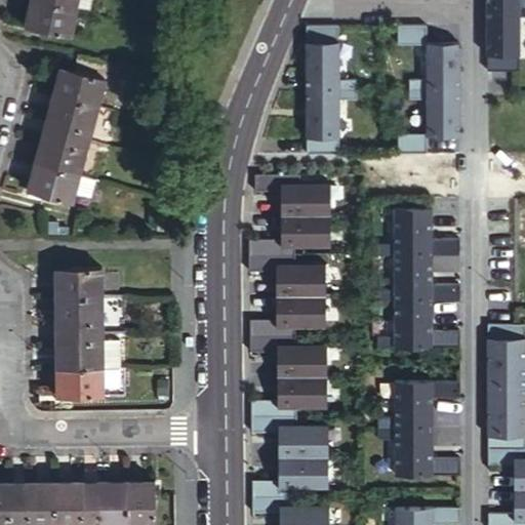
[(70,37),(76,8),(37,0),(33,0),(28,28),(70,37)]
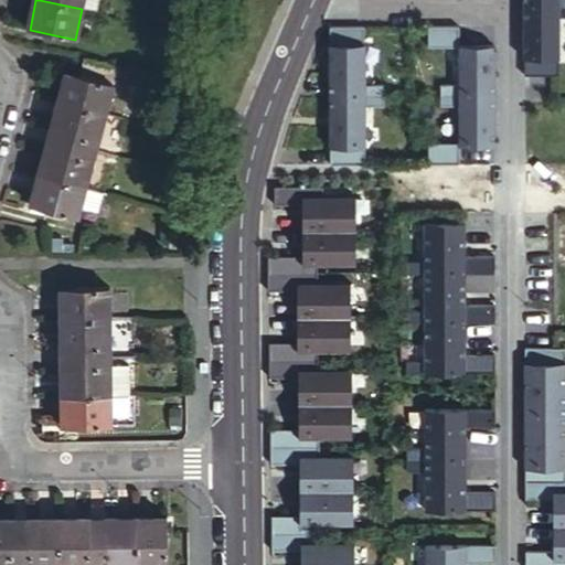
[(564,0),(524,0),(525,76),(560,76),(560,18),(564,17),(564,0)]
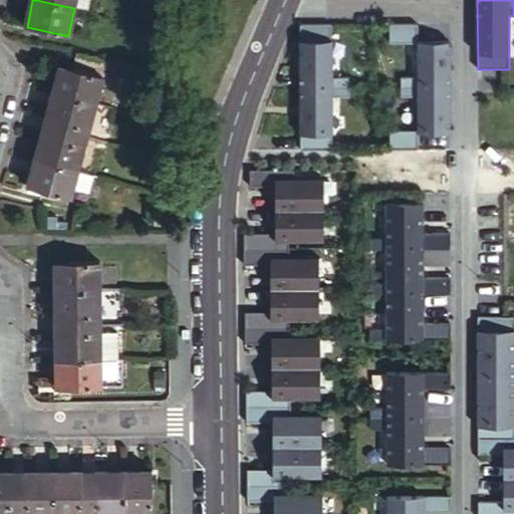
[(305,25),(306,151),(337,151),(337,97),(354,97),(354,78),(337,78),(336,25),(305,25)]
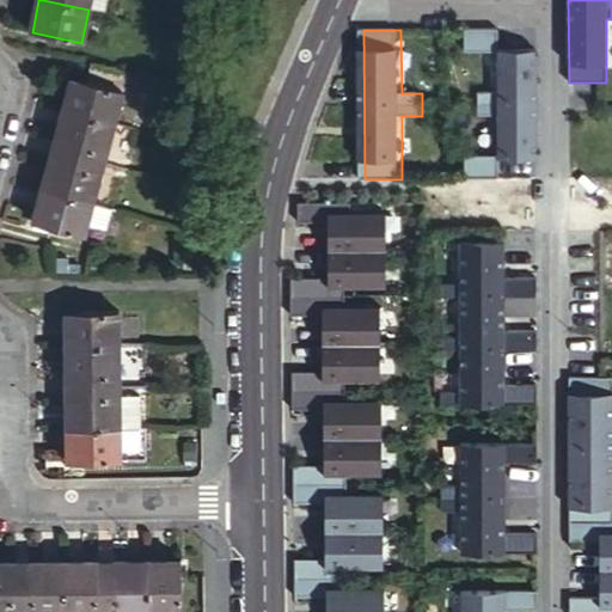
[(499,49),(499,30),(464,30),(464,51),(497,51),(496,93),(478,93),(478,116),(496,116),(496,157),(465,157),(465,178),(499,179),(499,158),(537,158),(537,49),(499,49)]
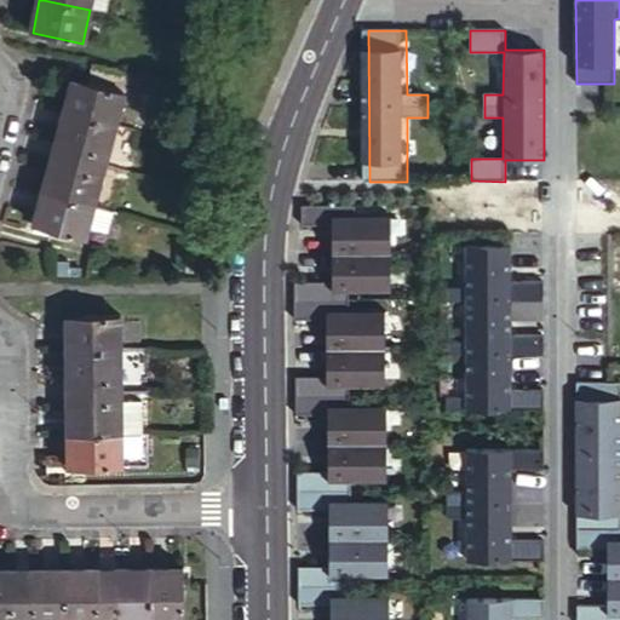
[(72,80),(62,114),(112,127),(120,93),(72,80)]
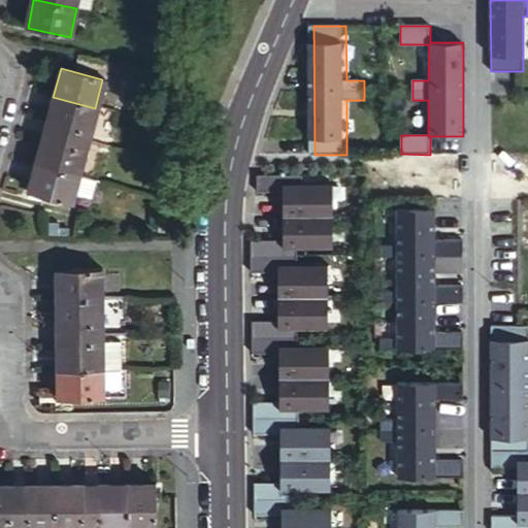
[(95,108),(53,97),(43,131),(86,141),(95,108)]
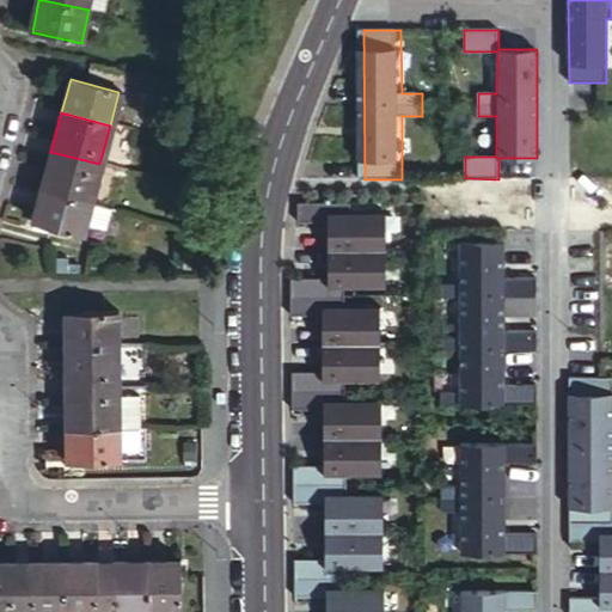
[(99,164),(50,152),(40,191),(89,204),(99,164)]
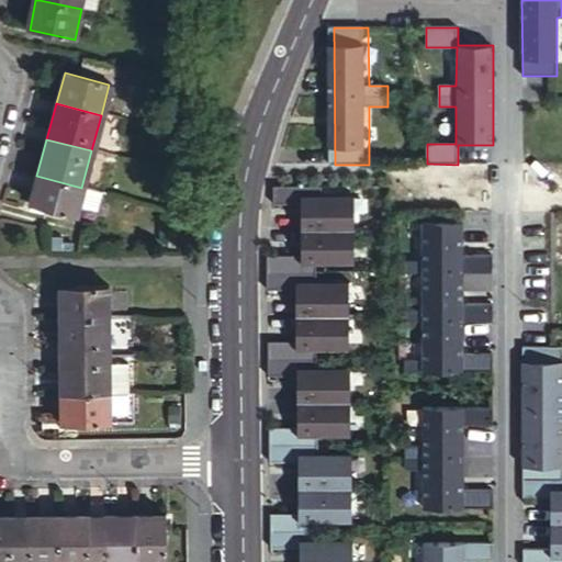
[(74,216),(81,188),(36,176),(29,204),(74,216)]
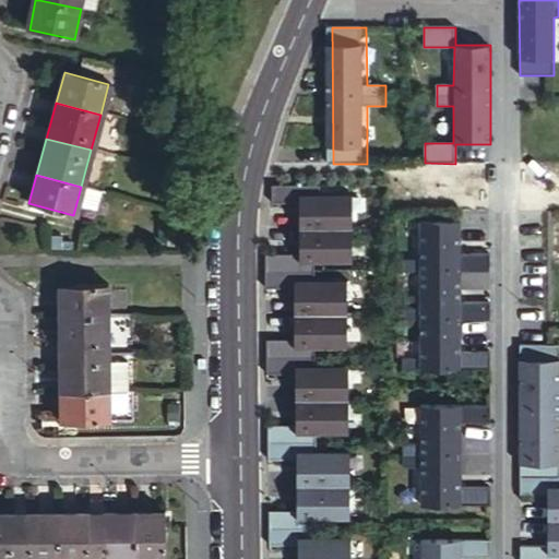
[(321,182),(273,182),(273,201),(302,201),(302,252),(266,252),(268,287),(298,287),(298,337),(269,339),(269,373),(299,372),(299,424),(270,425),(271,459),(301,459),(301,510),(272,510),(272,545),(302,545),(301,558),(356,558),(356,536),(325,536),(325,519),(356,519),(356,450),(324,451),(324,432),(356,432),(355,365),(324,365),(324,346),(355,346),(355,278),(323,278),(323,261),(355,260),(354,192),(321,192),(321,182)]
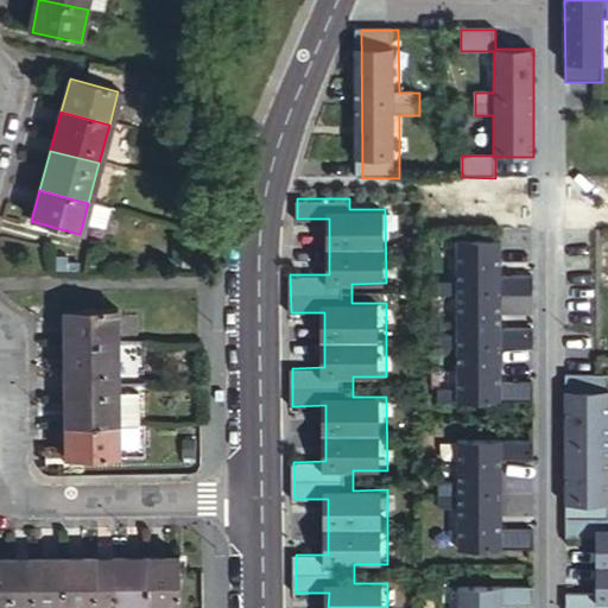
[(534,404),(534,385),(502,384),(502,349),(534,349),(534,330),(502,330),(502,296),(534,296),(534,277),(502,277),(502,241),(458,241),(458,283),(438,283),(438,296),(458,296),(458,337),(438,337),(438,349),(458,349),(458,392),(438,392),(438,404),(534,404)]
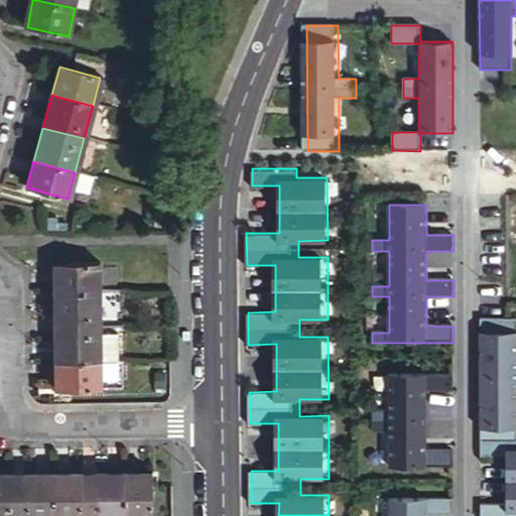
[(55,264),(55,292),(99,292),(99,264),(55,264)]
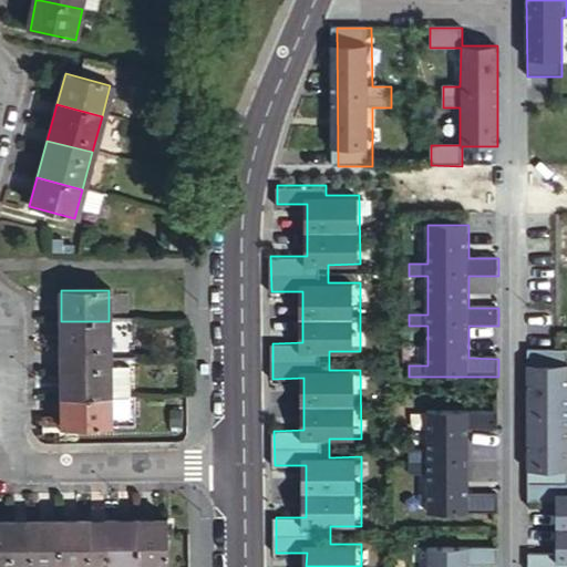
[(109,321),(61,321),(61,360),(109,360),(109,321)]
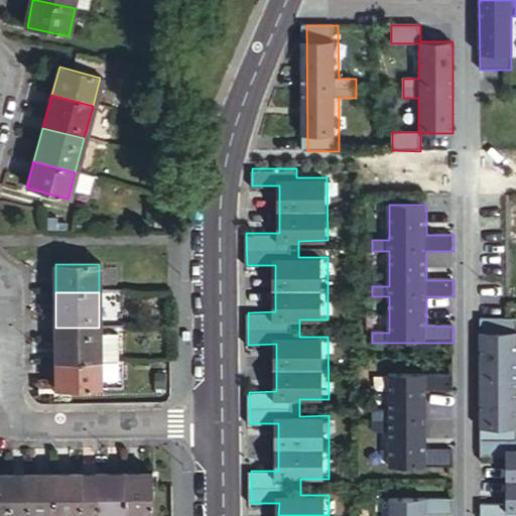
[(480,503),(480,515),(515,515),(515,438),(515,389),(515,388),(515,367),(515,316),(479,317),(480,456),(507,455),(507,502),(480,503)]
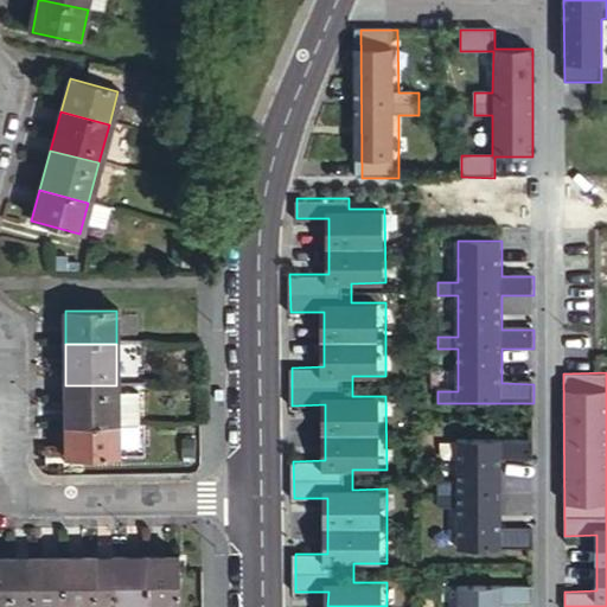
[(65,385),(66,427),(116,427),(116,385),(65,385)]
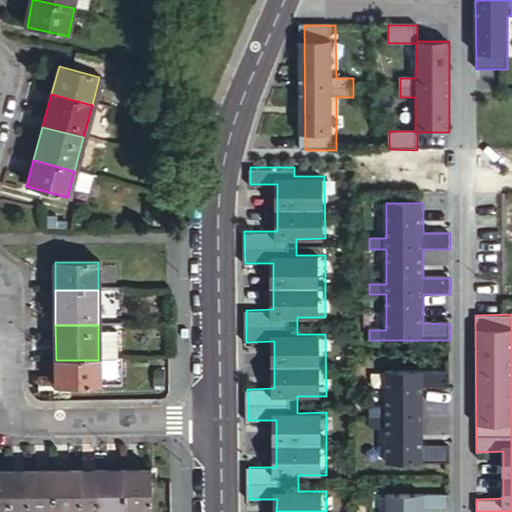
[(98,360),(56,360),(56,386),(98,386),(98,360)]
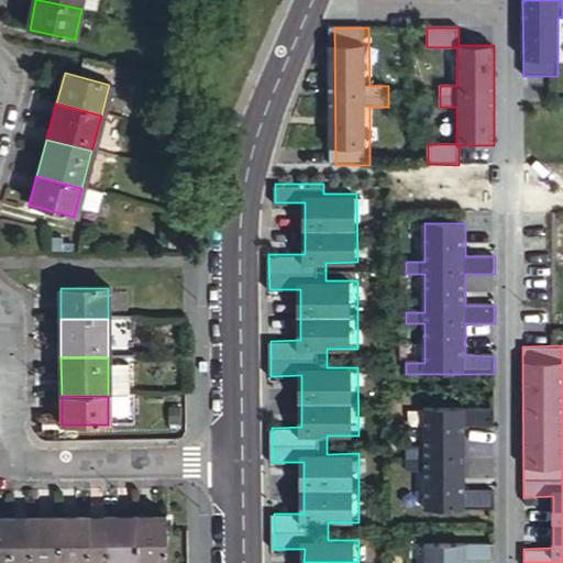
[(496,409),(426,409),(426,448),(408,448),(408,473),(426,473),(426,511),(496,511),(496,493),(465,493),(465,428),(496,428),(496,409)]
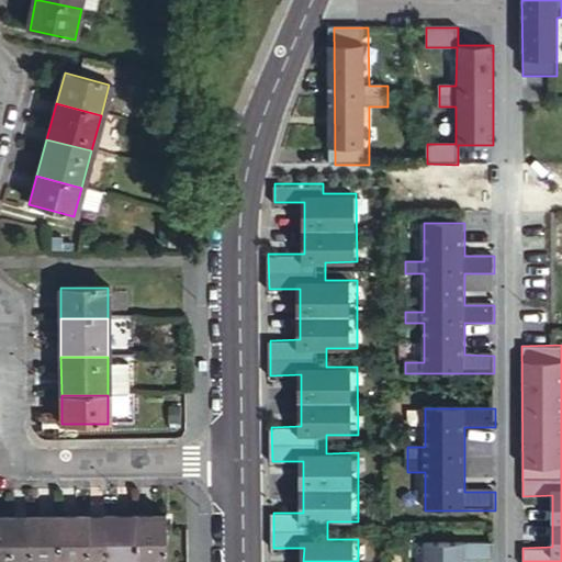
[(96,561),(135,561),(135,516),(96,517),(96,561)]
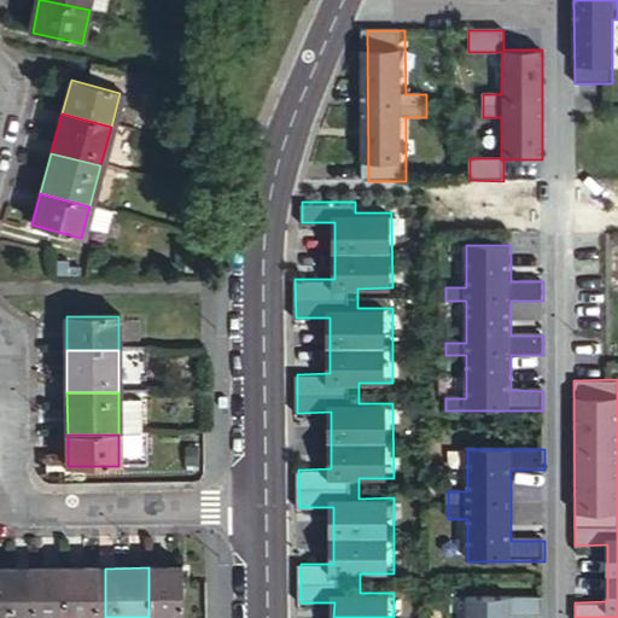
[(149,567),(149,617),(182,617),(181,567),(149,567)]
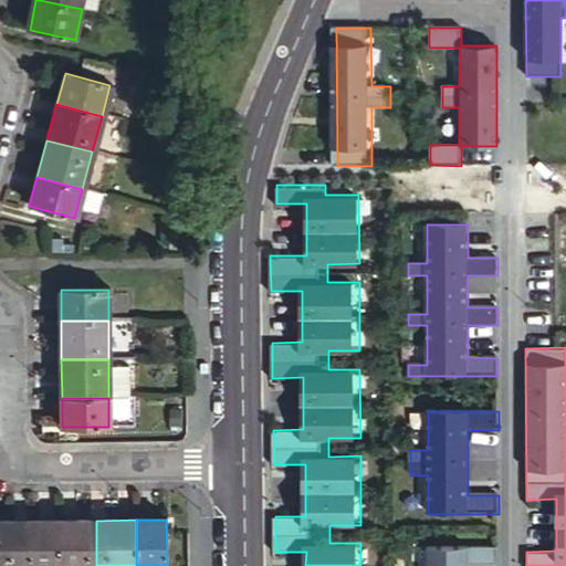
[(19,565),(58,565),(58,521),(19,522),(19,565)]
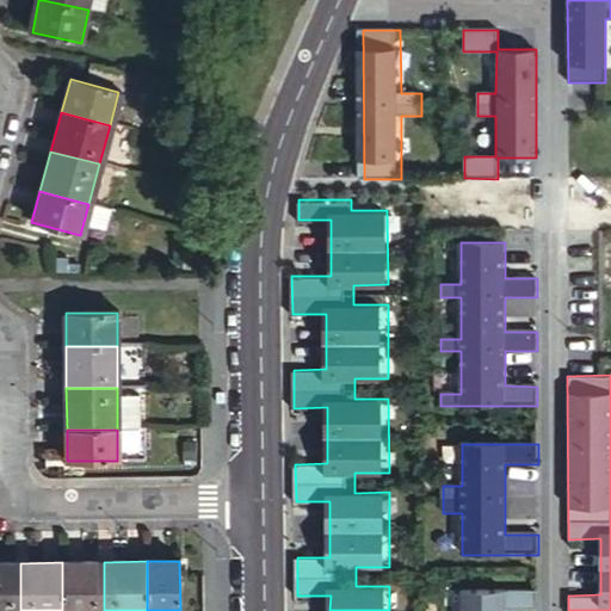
[(62,562),(62,610),(104,610),(104,562),(62,562)]
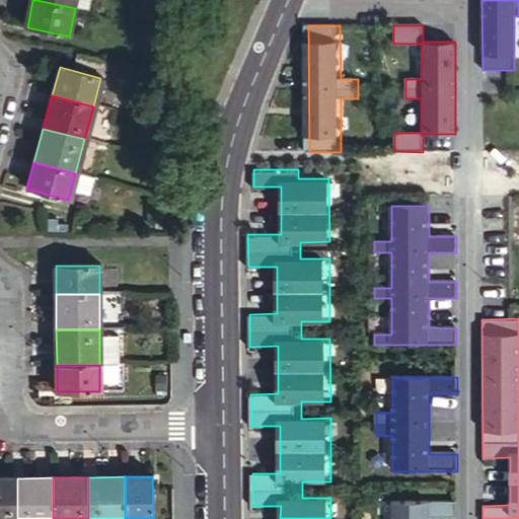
[(0,478),(0,518),(17,518),(17,478),(0,478)]
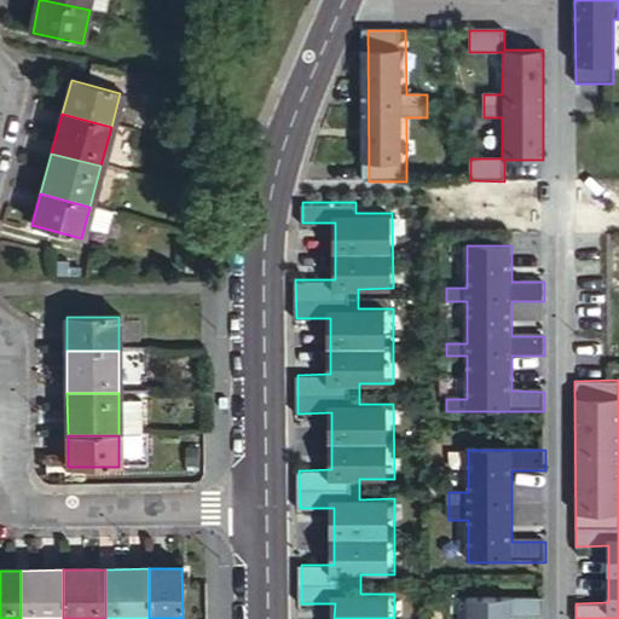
[(545,618),(545,600),(468,601),(468,618),(545,618)]
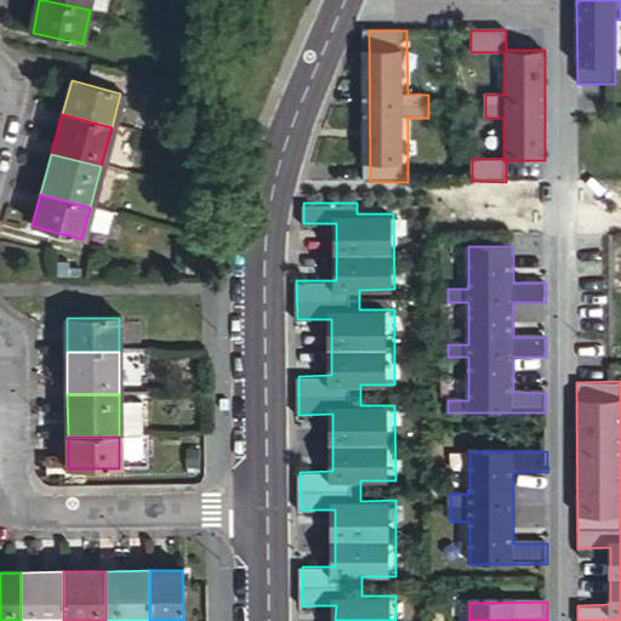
All buildings are outlined.
